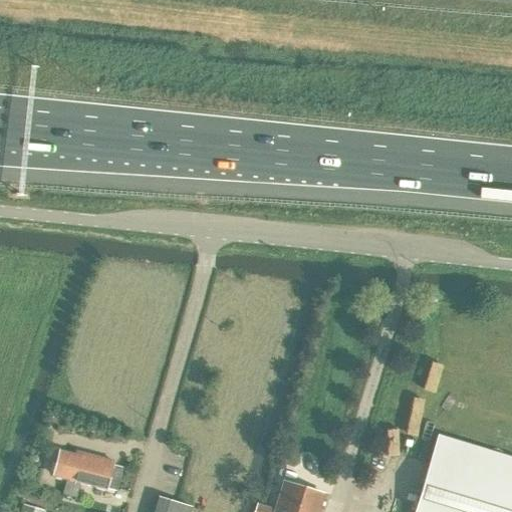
[(511,455),(440,434),(414,511),(511,511),(511,455)]
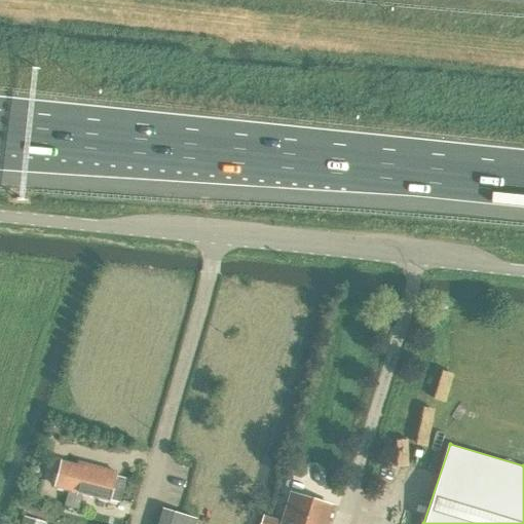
[(84,465),(62,460),(55,483),(70,487),(66,502),(79,507),(83,491),(120,500),(126,476),(117,474),(117,472),(85,462),(84,465)]
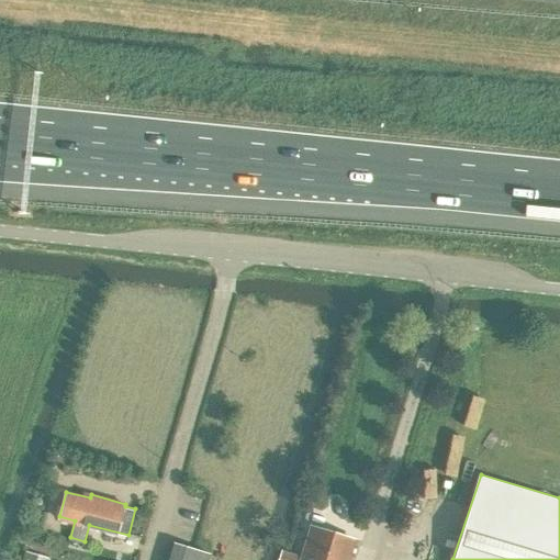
[(348,559),(356,538),(312,525),(303,555),(283,549),(279,559),(348,559)]
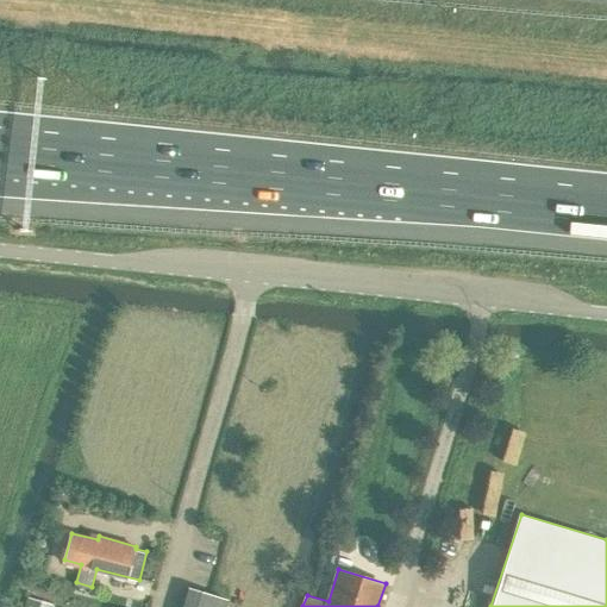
[(189,587),(182,606),(225,606),(227,599),(214,594),(189,587)]
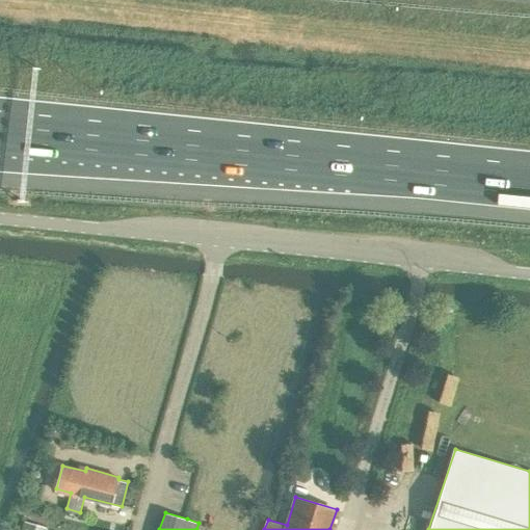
[(25,521),(22,529),(49,529),(50,528),(25,521)]
